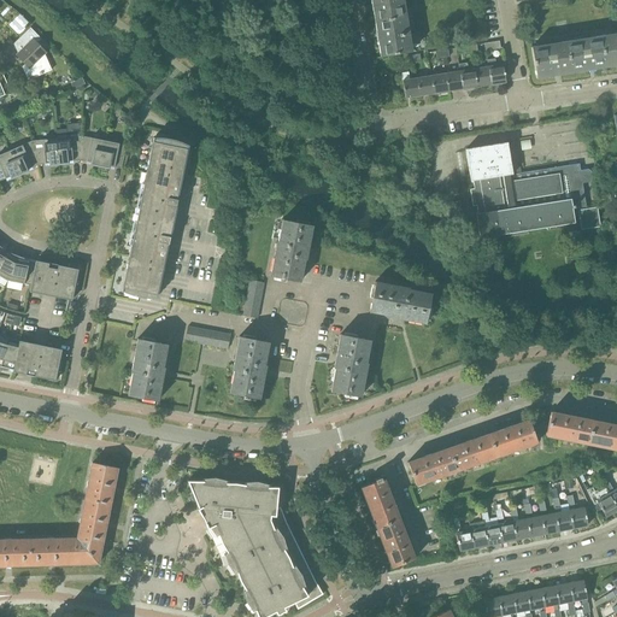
[(371,0),(375,22),(406,17),(403,0),(371,0)]
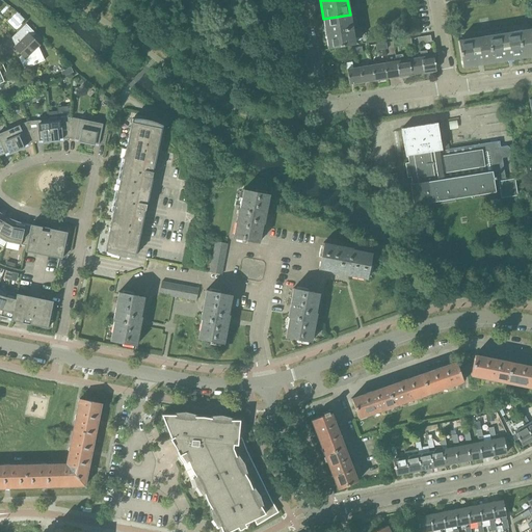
[(350,15),(323,19),(328,49),(354,45),(350,15)]
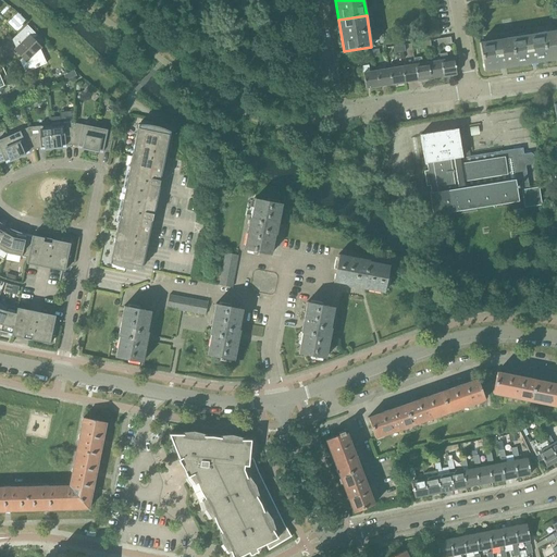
[(36,66),(36,69),(38,67),(38,66),(47,63),(39,48),(41,47),(34,39),(37,36),(27,25),(19,34),(23,44),(15,50),(23,58),(21,61),(25,72),(36,66)]
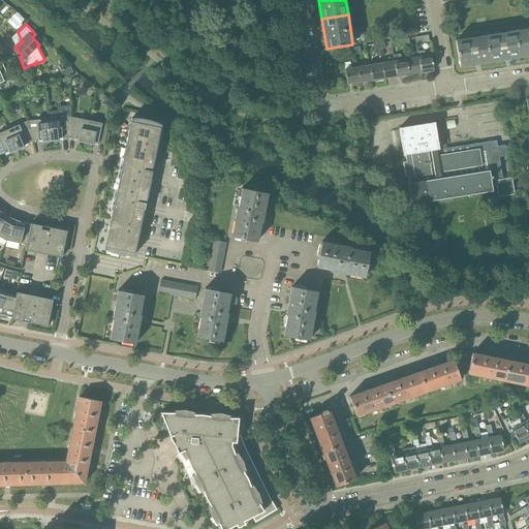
[(528,28),(515,31),(519,58),(528,56),(528,28)]
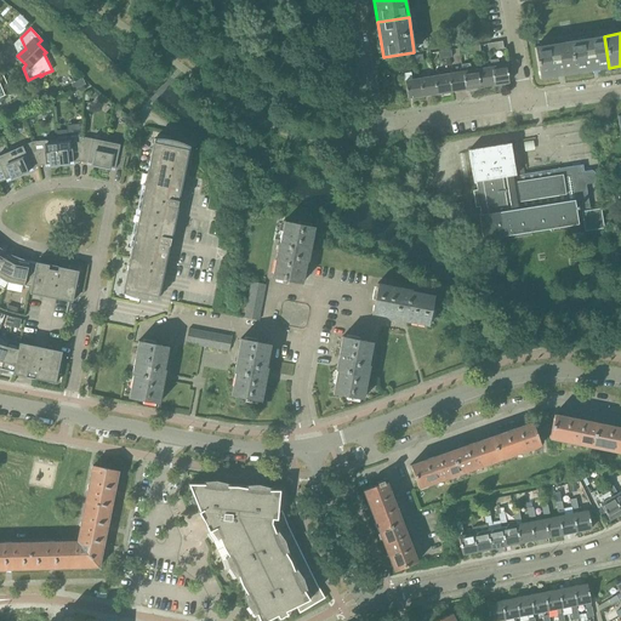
[(574,73),(609,68),(604,36),(569,43),(574,73)]
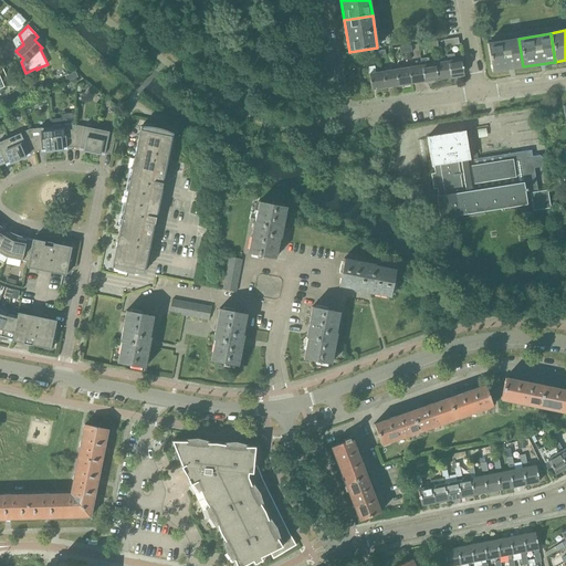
[(492,72),(523,66),(519,39),(486,43),(492,72)]
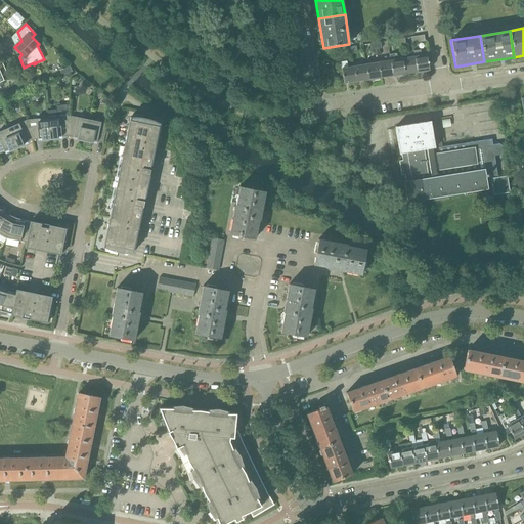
[(418,72),(422,71),(422,72),(429,71),(429,70),(430,70),(427,55),(422,55),(421,50),(413,51),(415,57),(418,72)]
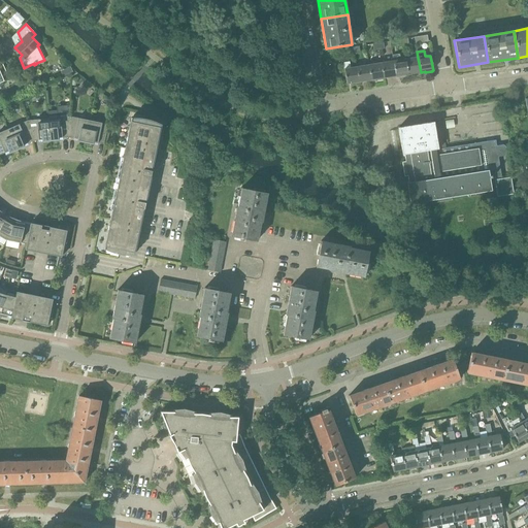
[(392,56),(393,61),(394,61),(396,76),(400,75),(401,76),(407,75),(407,74),(408,74),(405,59),(400,60),(399,54),(392,56)]
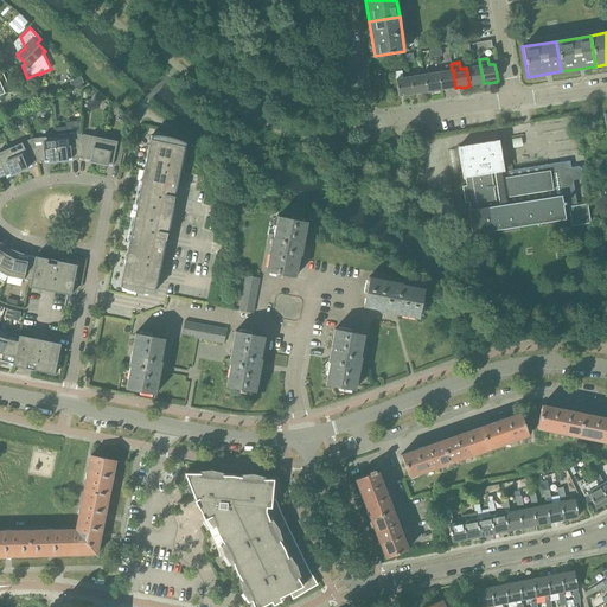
[(470,85),(484,83),(480,66),(466,68),(470,85)]
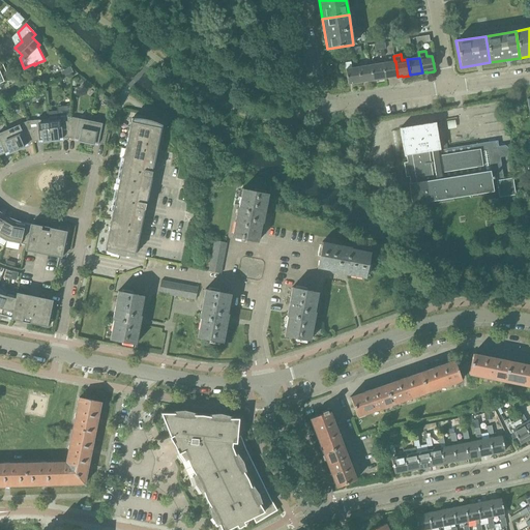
[(395,61),(394,61),(382,63),(385,79),(398,77),(395,61)]
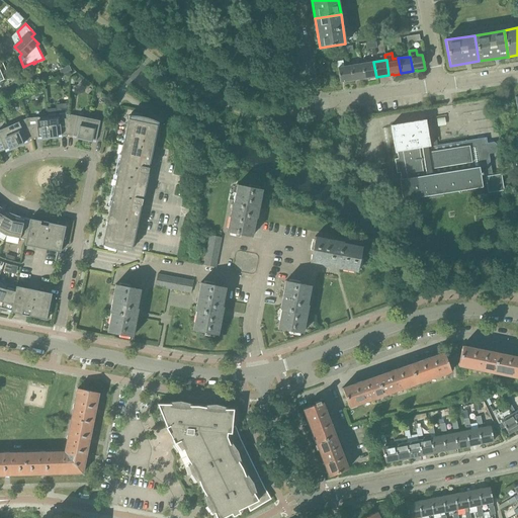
[(350,66),(344,67),(343,61),(340,62),(339,61),(338,61),(336,64),(337,65),(340,83),(352,81),(350,66)]
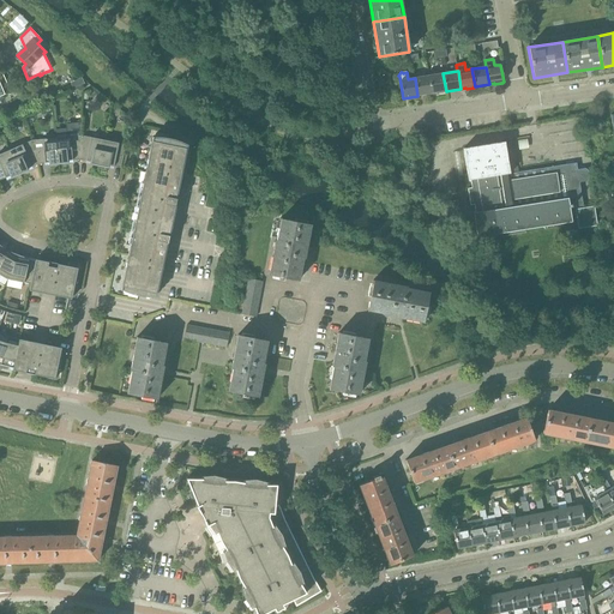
[(443,73),(429,76),(432,94),(446,91),(443,73)]
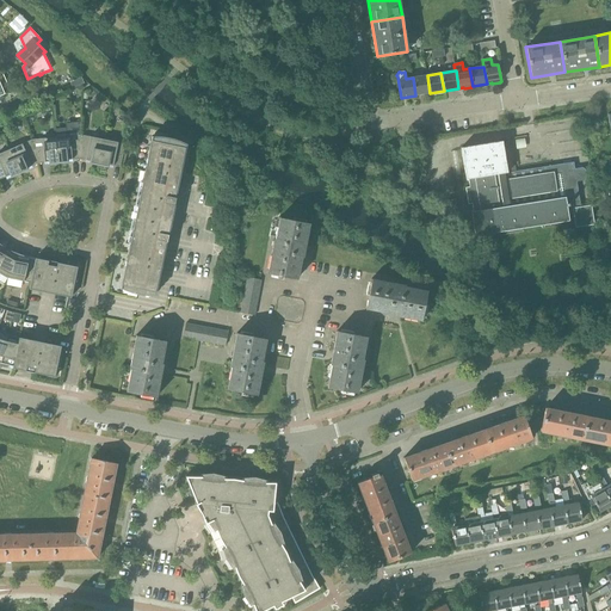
[(427,75),(413,78),(415,96),(430,93),(427,75)]
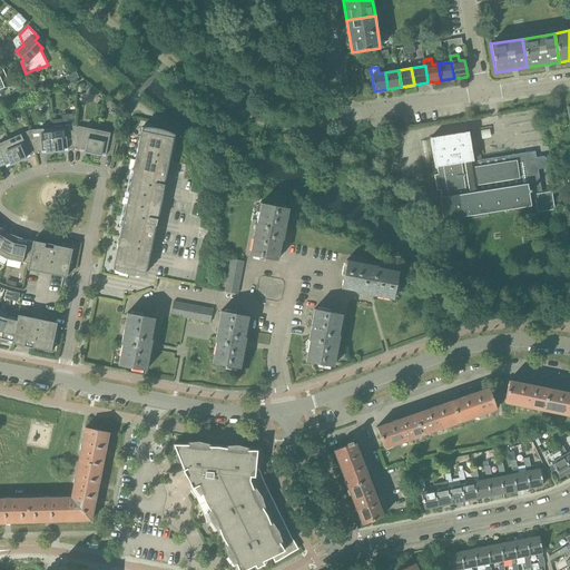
[(51,120),(51,128),(55,151),(62,150),(62,149),(67,148),(74,149),(75,126),(75,114),(61,116),(61,119),(51,120)]
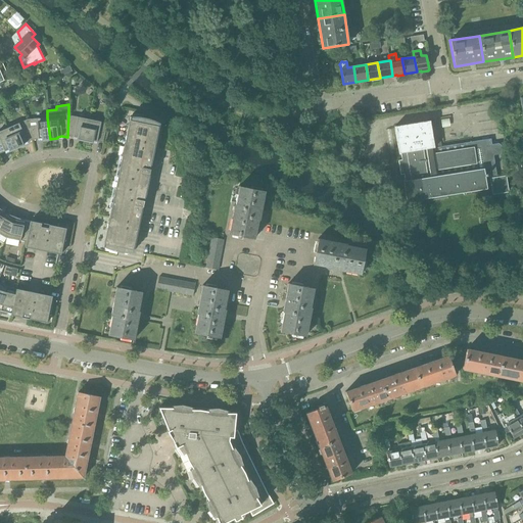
[(68,115),(67,137),(73,137),(77,138),(77,139),(84,141),(89,120),(68,115)]
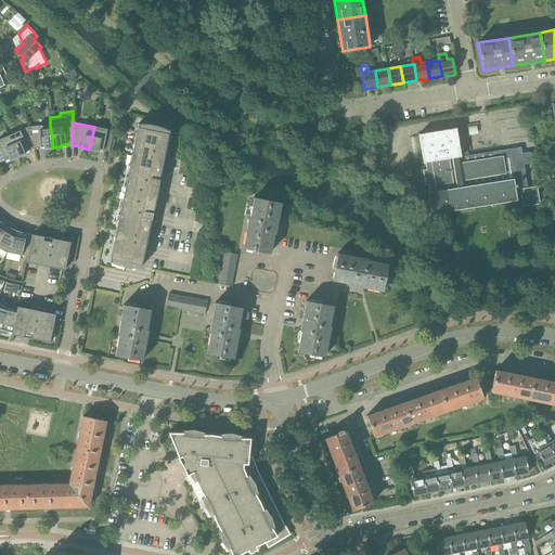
[(137,124),(123,193),(155,199),(159,179),(158,179),(168,130),(154,127),(137,124)]
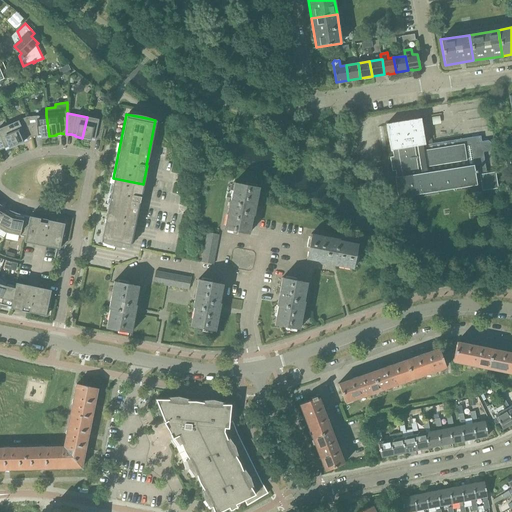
[(26,117),(31,137),(37,136),(41,135),(41,137),(49,136),(46,115),(26,117)]
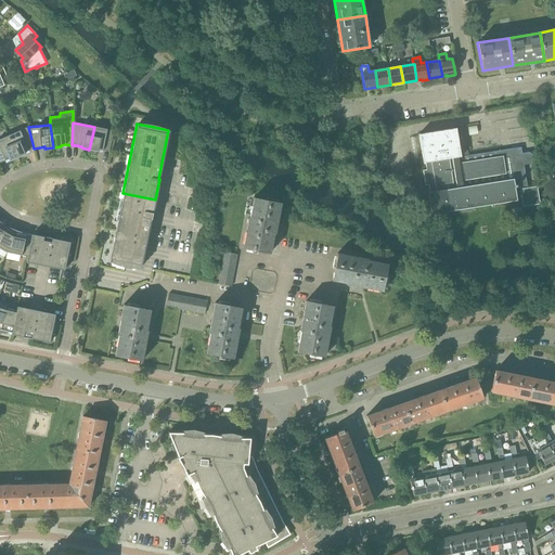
[(28,151),(34,149),(28,127),(8,136),(17,157),(25,154),(24,152),(28,151)]
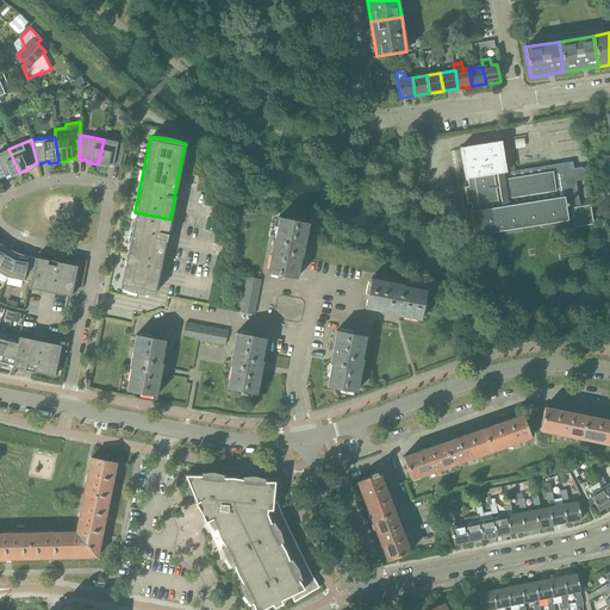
[(124,143),(104,139),(98,165),(107,166),(107,165),(119,167),(124,143)]
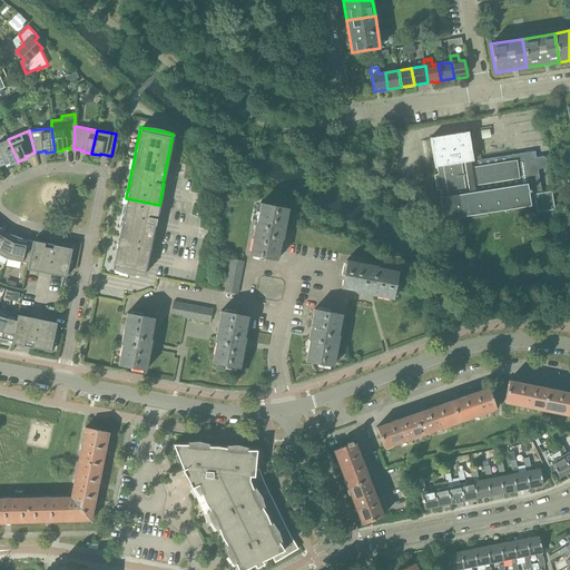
[(440,200),(442,217),(468,214),(469,218),(488,216),(487,212),(504,209),(505,214),(523,212),(523,207),(531,206),(530,200),(536,199),(537,213),(554,210),(552,192),(542,194),(538,169),(546,168),(548,166),(547,158),(543,156),(537,157),(536,151),(481,159),(480,155),(477,153),(472,154),(469,131),(430,138),(433,159),(436,159),(439,172),(435,173),(436,188),(441,187),(442,200),(440,200)]
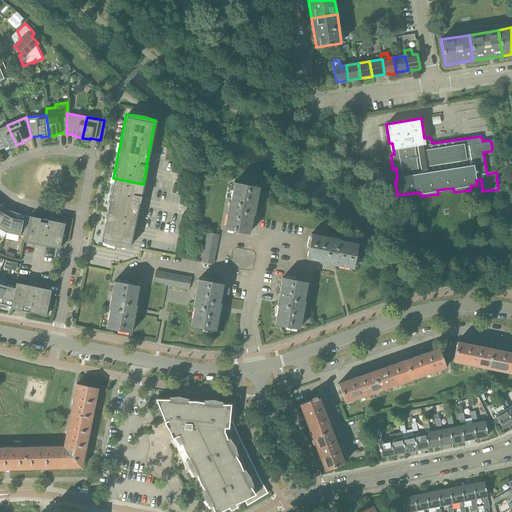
[(16,145),(7,125),(0,128),(0,150),(8,146),(9,148),(16,145)]
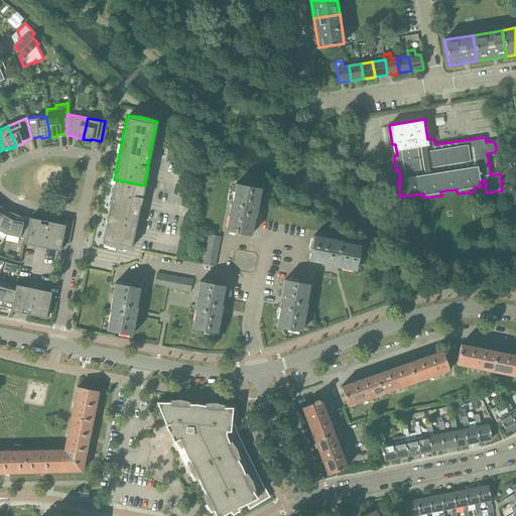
[(114,179),(101,243),(116,246),(130,249),(139,204),(140,204),(144,185),(114,179)]
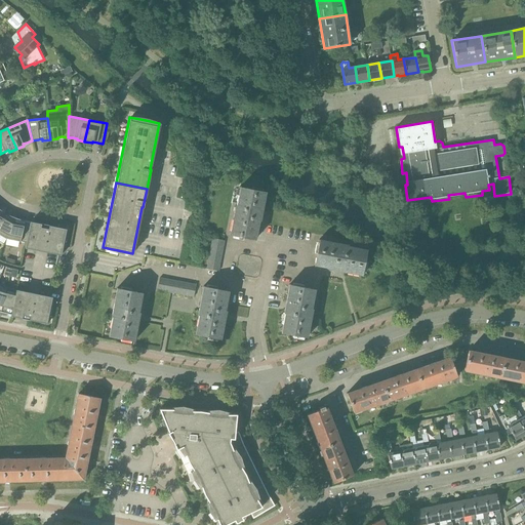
[(266,192),(240,188),(237,207),(235,206),(230,235),(255,240),(258,220),(259,220),(266,192)]
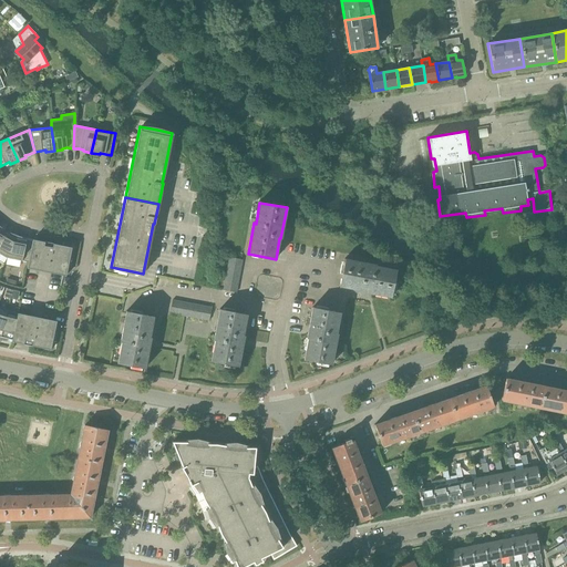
[(6,233),(0,240),(0,254),(7,258),(16,235),(10,233),(9,234),(6,233)]
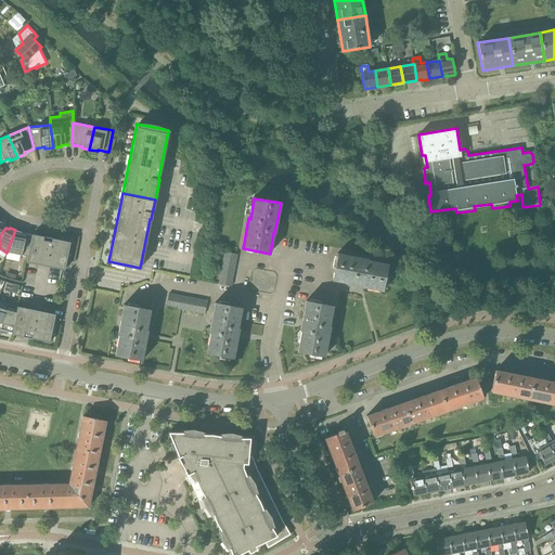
[(7,253),(27,257),(28,257),(33,236),(31,236),(21,234),(22,232),(15,230),(7,253)]
